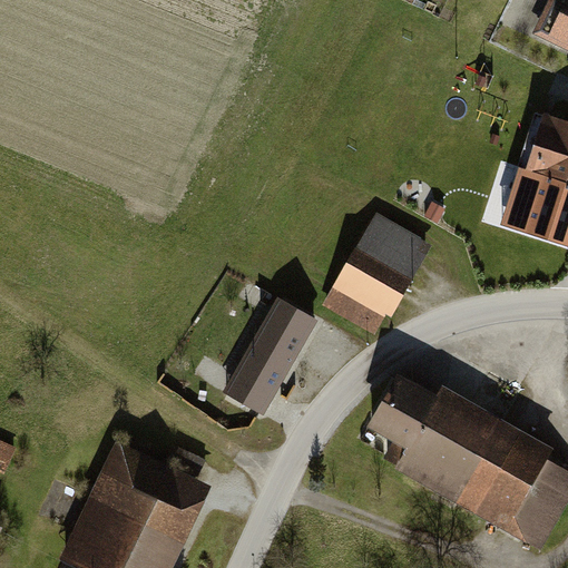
[(546,0),(531,33),(567,50),(567,0),(546,0)]
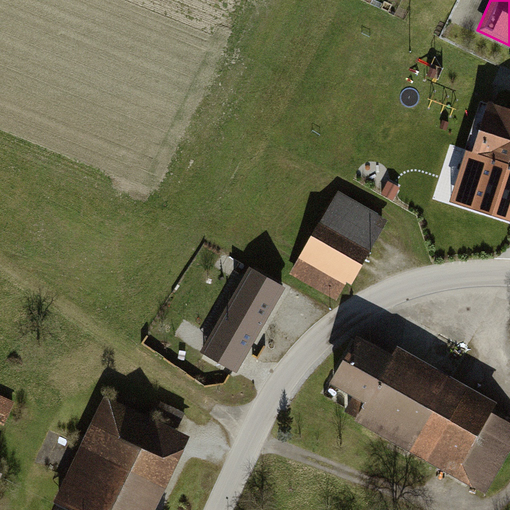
[(477,152),(460,204),(509,220),(509,107),(487,100),(481,117),(473,115),(467,133),(475,136),(470,150),(477,152)]
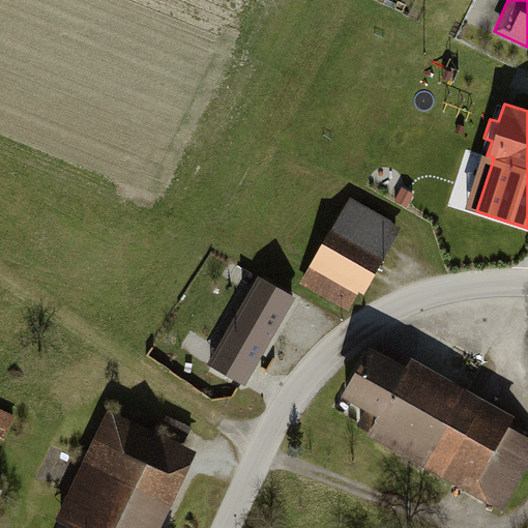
[(300,289),(348,313),(394,224),(348,199),(300,289)]
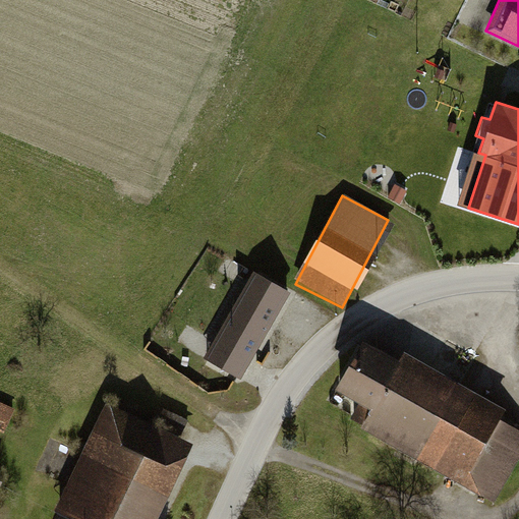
[(289,293),(251,272),(204,359),(242,380),(289,293)]
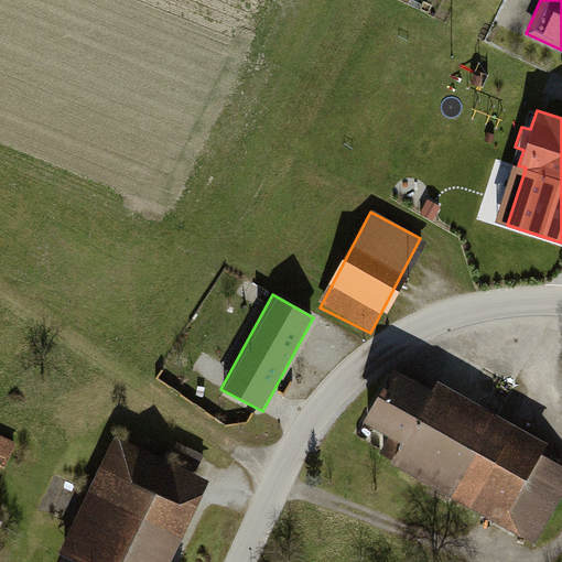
[(401,439),(389,461),(536,543),(561,495),(561,462),(543,452),(549,443),(435,379),(432,385),(395,364),(364,418),(401,439)]
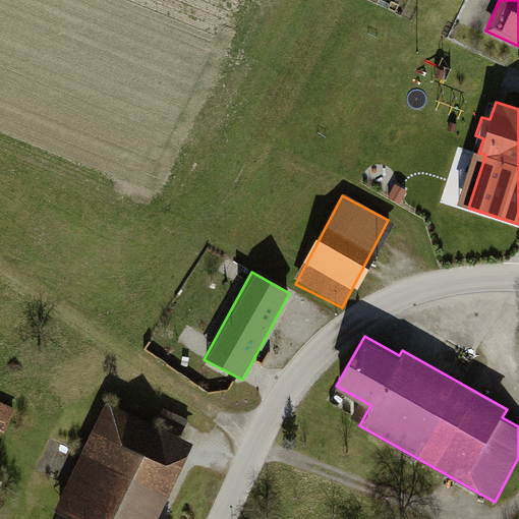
[(156,518),(193,442),(106,401),(56,507),(76,516),(74,518),(156,518)]
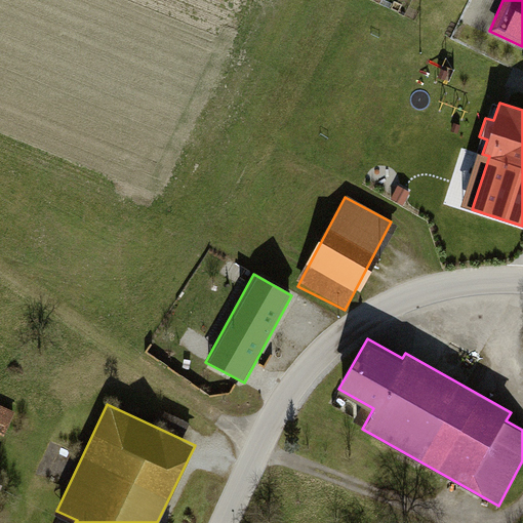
[(14,413),(0,406),(0,432),(4,434),(14,413)]
